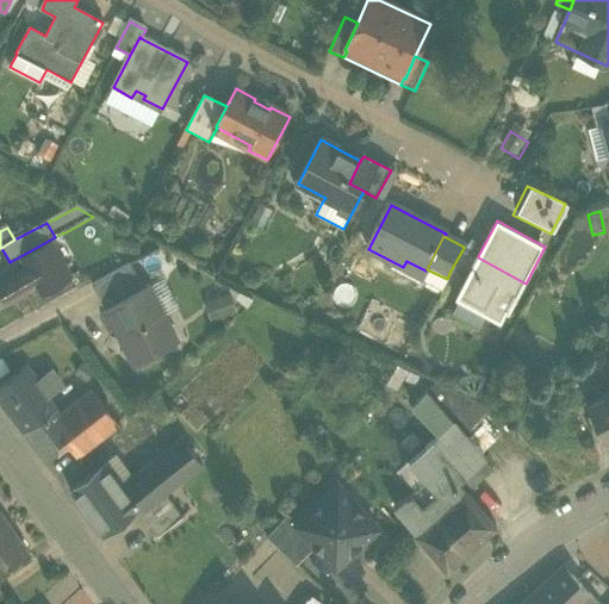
[(51,246),(23,261),(28,269),(0,285),(0,307),(26,293),(28,293),(38,287),(43,296),(70,280),(51,246)]
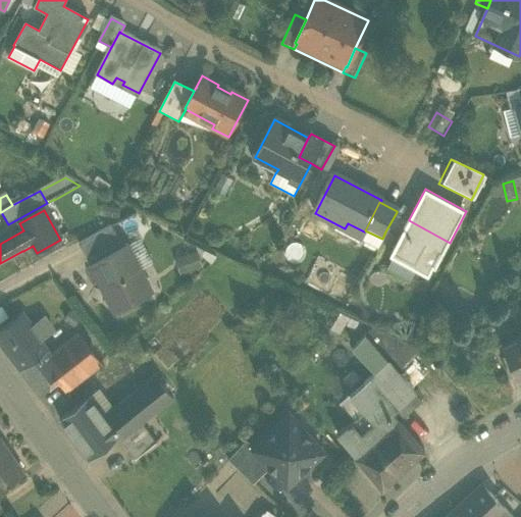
[(397,212),(385,231),(397,238),(408,218),(409,219),(410,218),(397,212)]
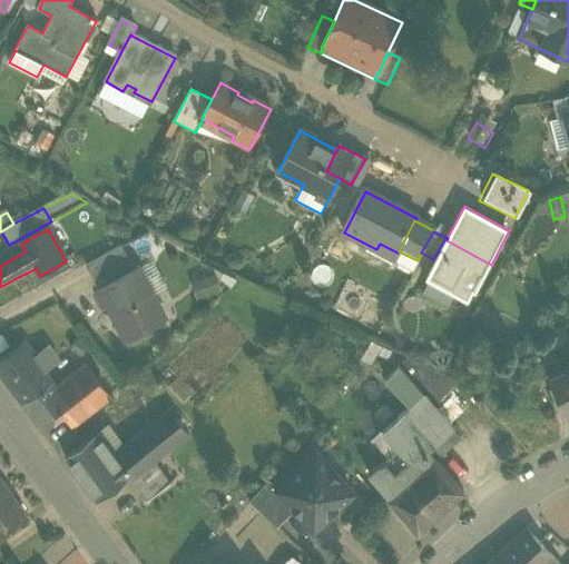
[(123,250),(87,269),(97,288),(133,269),(123,250)]
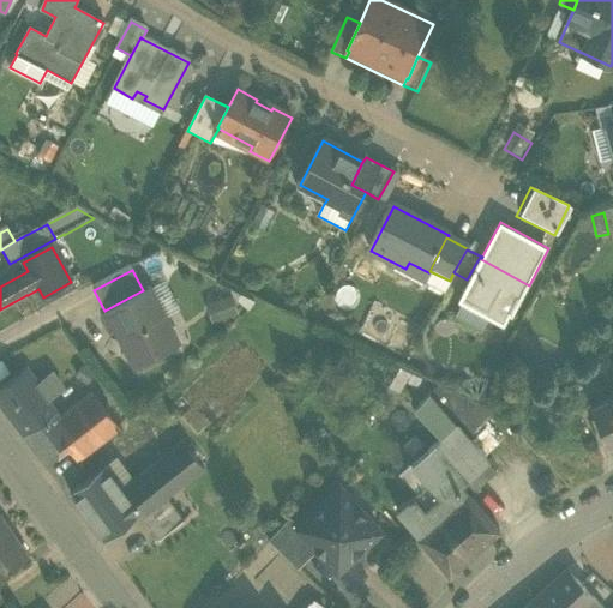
[(144,295),(107,315),(134,369),(179,347),(163,319),(158,321),(144,295)]
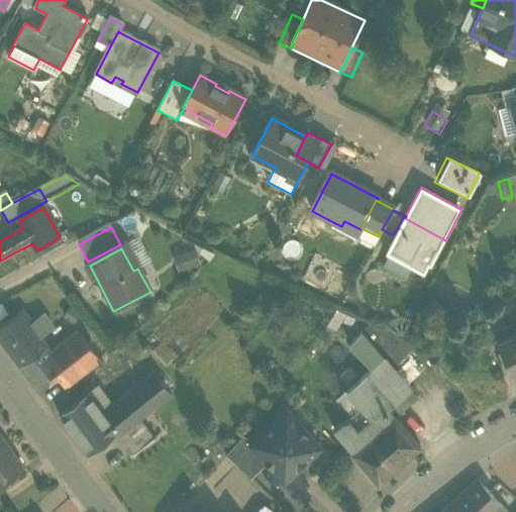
[(176,273),(197,267),(193,253),(172,260),(176,273)]
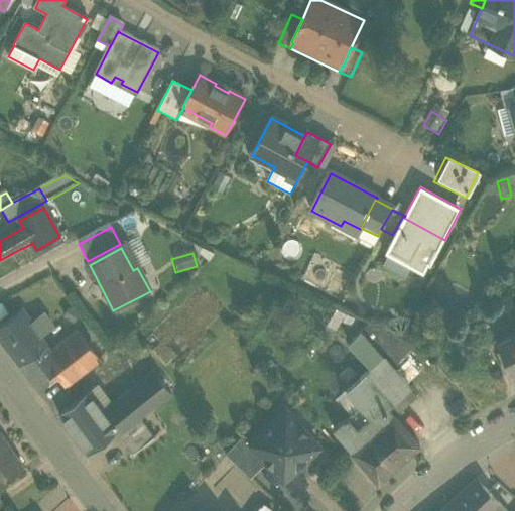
[(43,305),(26,318),(38,335),(55,322),(43,305)]
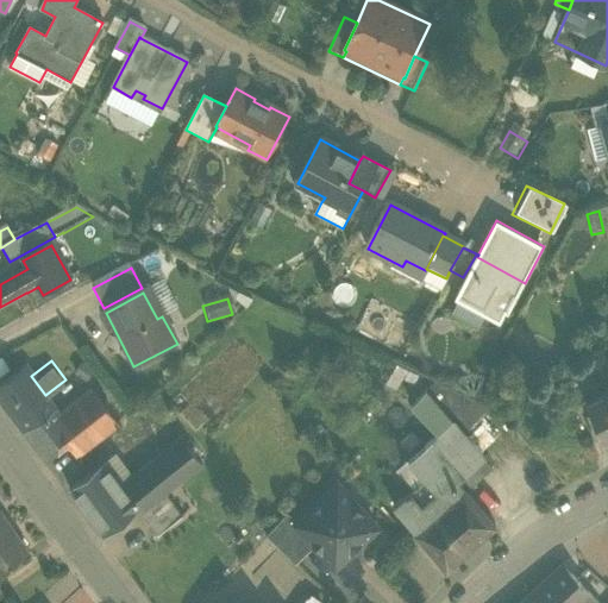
[(31,376),(26,370),(0,390),(0,397),(26,433),(27,433),(57,410),(45,395),(31,376)]
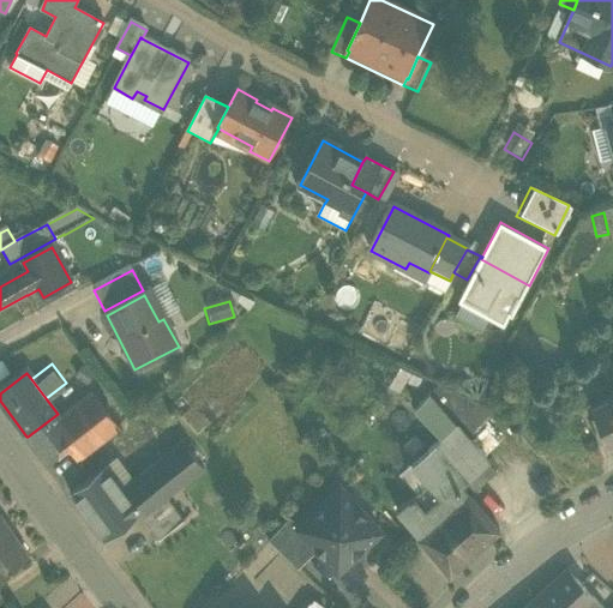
[(492,413),(439,389),(430,397),(469,441),(496,415),(492,413)]
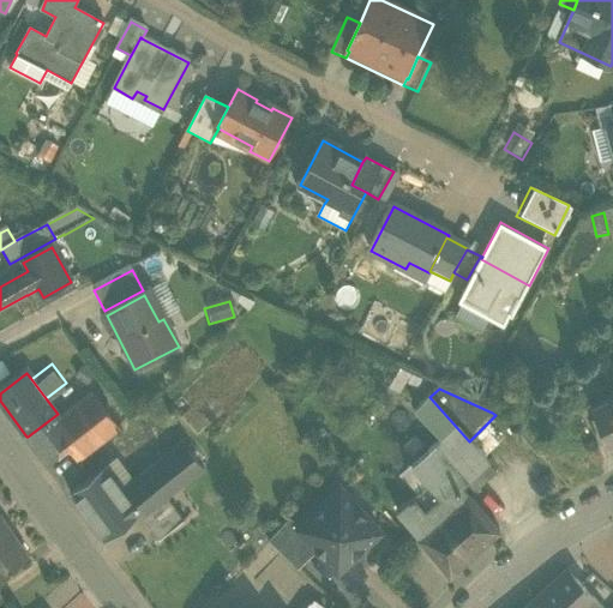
[(120,429),(92,395),(60,419),(77,440),(68,447),(68,449),(78,462),(120,429)]
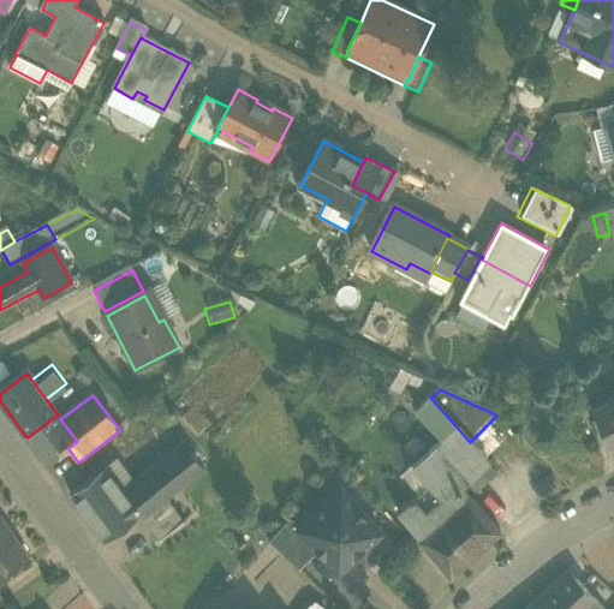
[(443,441),(412,469),(429,487),(417,496),(398,513),(451,574),(500,532),(471,499),(499,475),(470,442),(430,398),(416,412),(443,441)]
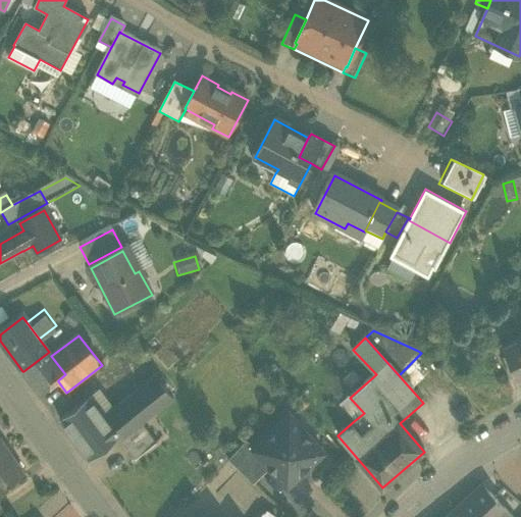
[(520,339),(502,348),(517,380),(520,378),(520,339)]
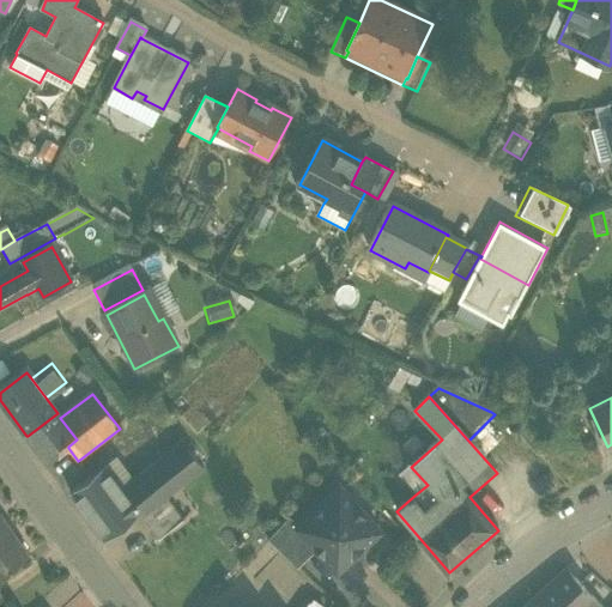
[(58,413),(28,436),(26,436),(47,463),(68,448),(68,447),(77,439),(60,418),(58,413)]
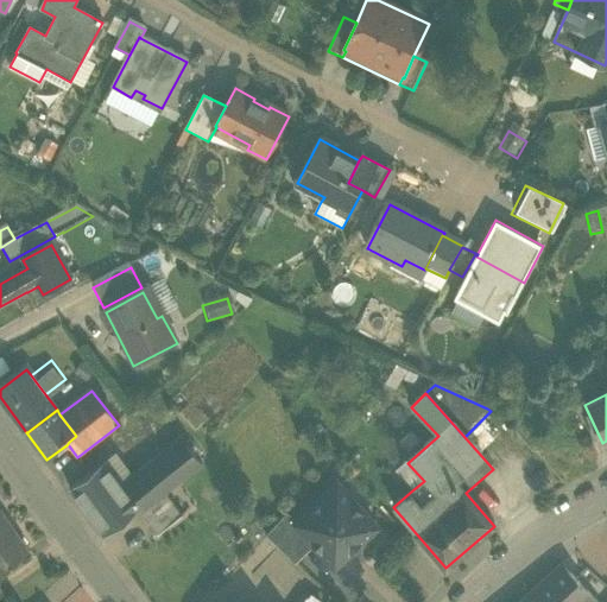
[(138,483),(126,493),(139,509),(138,511),(141,514),(165,495),(178,486),(202,467),(185,447),(138,483)]
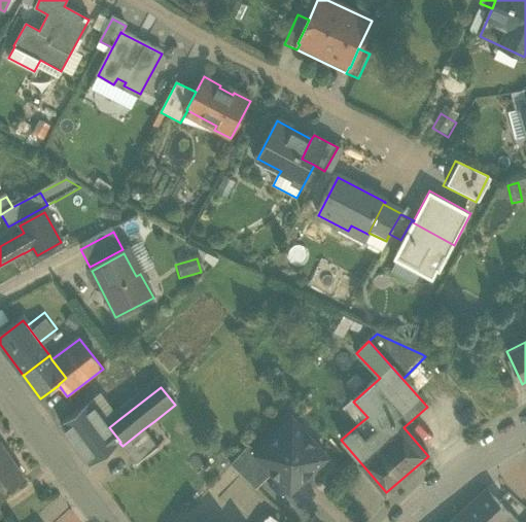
[(101,394),(91,403),(109,427),(119,419),(101,394)]
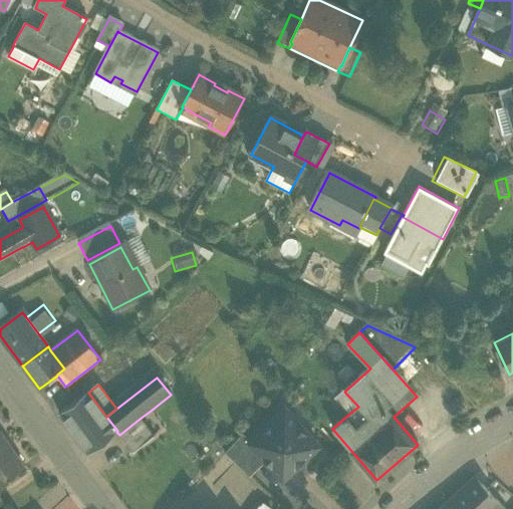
[(344,392),(344,391),(335,399),(348,415),(358,407),(344,392)]
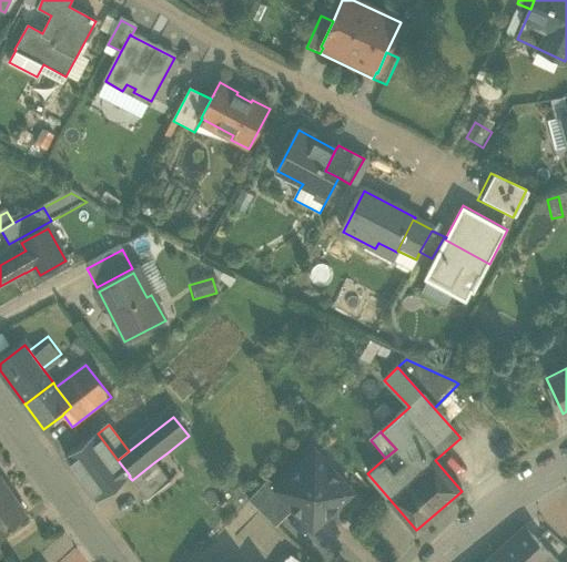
[(98,433),(66,458),(98,500),(128,477),(129,477),(130,476),(118,460),(98,433)]
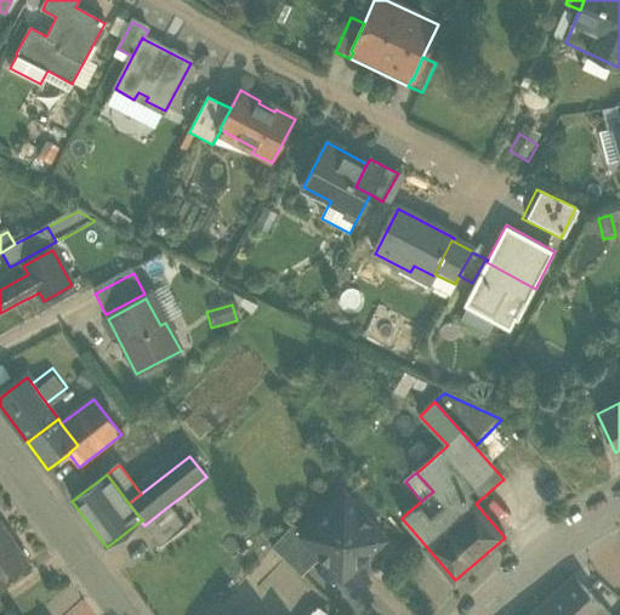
[(169,506),(186,530),(189,535),(203,524),(182,496),(169,506)]
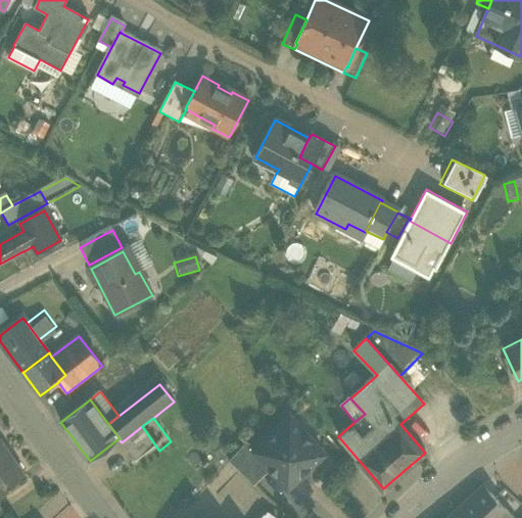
[(255,452),(254,453),(271,470),(288,488),(301,476),(310,476),(310,468),(324,456),(290,419),(255,452)]
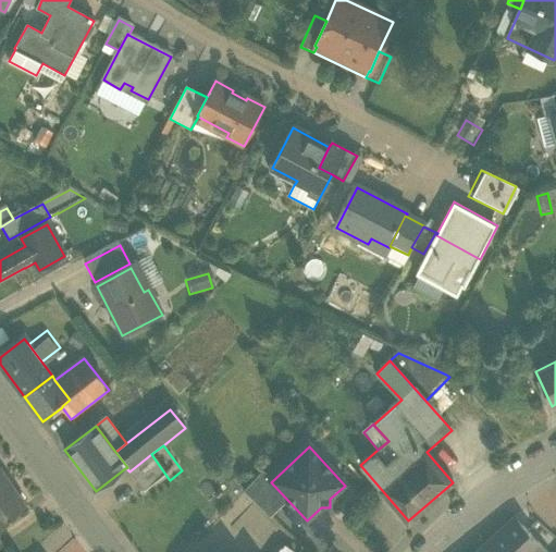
[(151,454),(130,471),(126,468),(125,468),(144,492),(167,476),(151,454)]
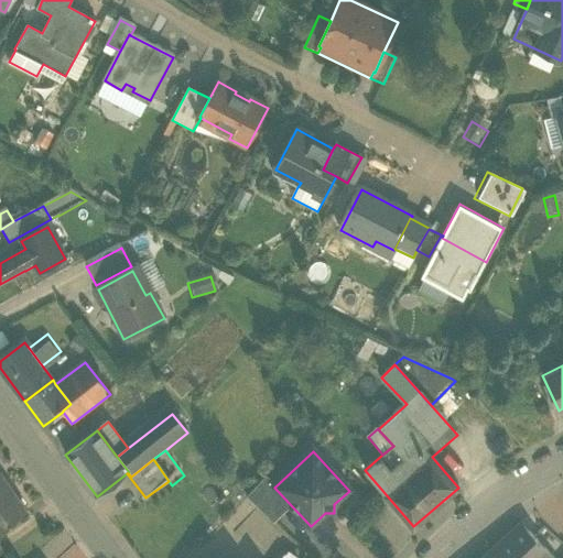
[(267,477),(247,498),(273,523),(292,506),(274,488),(275,487),(267,477)]
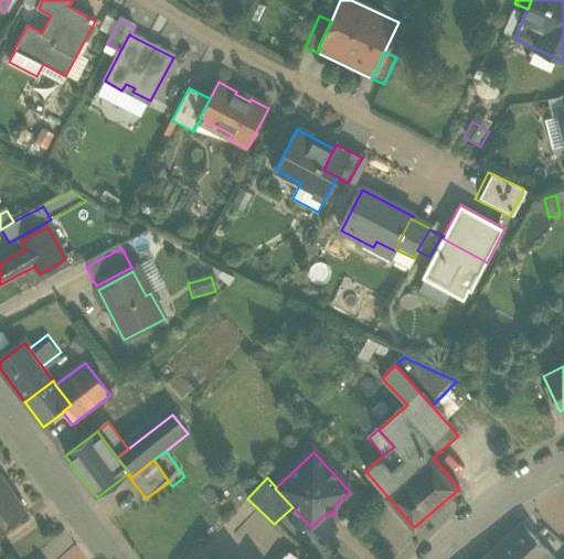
[(7,483),(0,487),(0,530),(27,513),(7,483)]
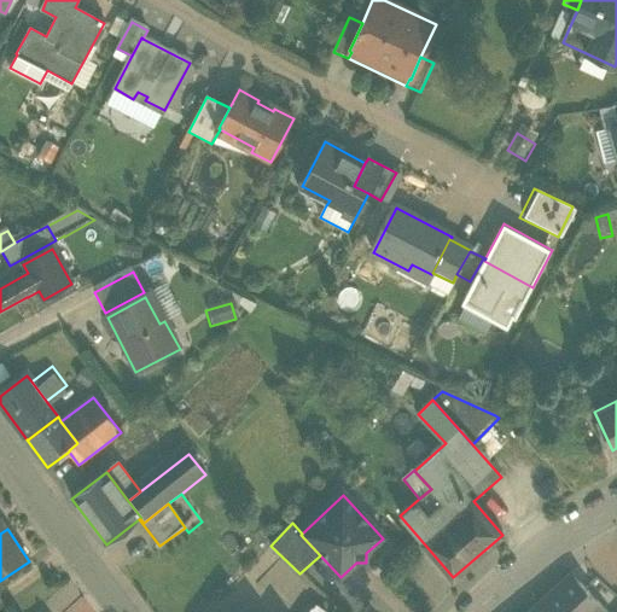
[(605,611),(572,576),(540,605),(546,611),(605,611)]
